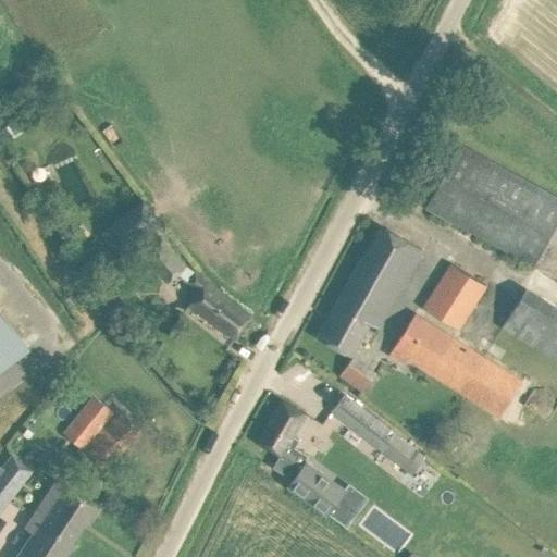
[(426,207),(534,265),(556,223),(556,197),(460,145),(426,207)]
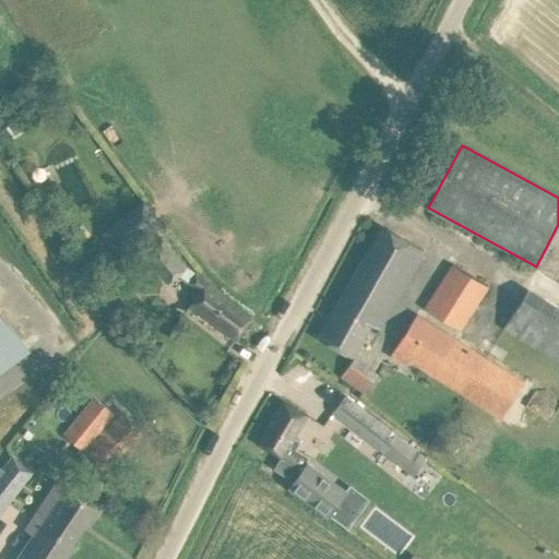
[(319,337),(352,356),(371,322),(378,326),(423,249),(383,226),(319,337)]
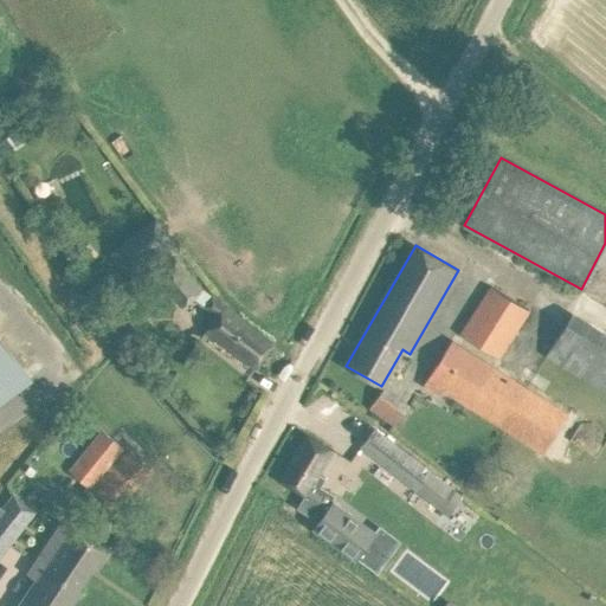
[(202,307),(216,316),(206,331),(256,366),(272,343),(224,309),(227,303),(213,291),(211,295),(202,288),(176,257),(153,277),(180,308),(193,296),(204,304),(202,307)]
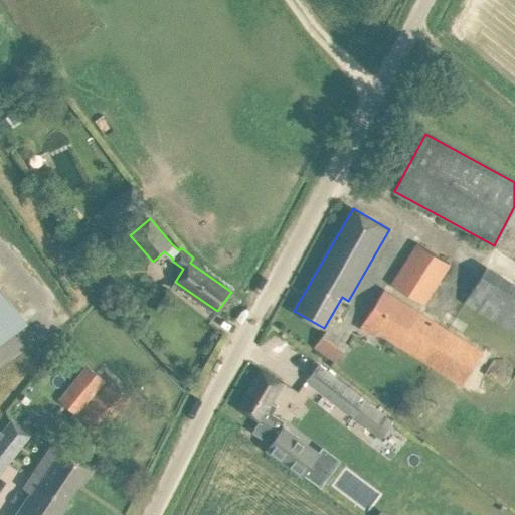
[(391,284),(423,305),(450,264),(417,242),(391,284)]
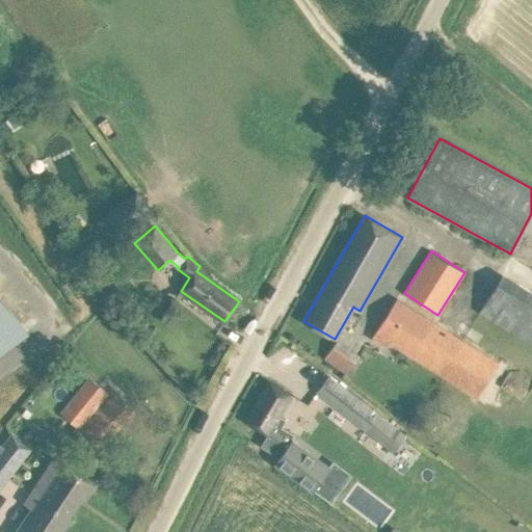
[(478,312),(531,345),(531,292),(502,273),(478,312)]
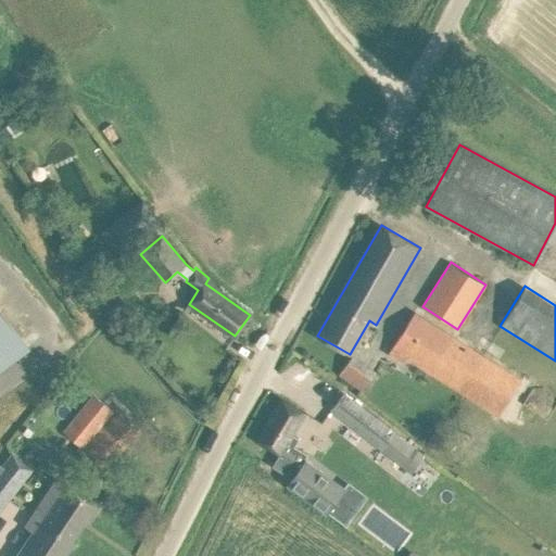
[(393,344),(431,368),(501,412),(520,380),(414,313),(393,344)]
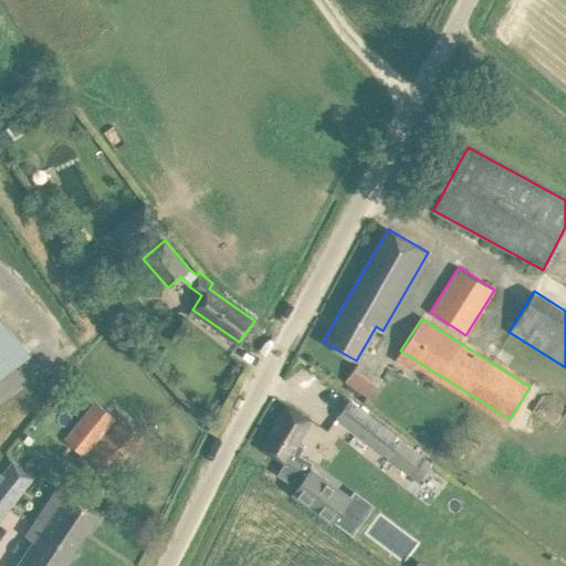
[(0,369),(21,354),(0,326),(0,369)]
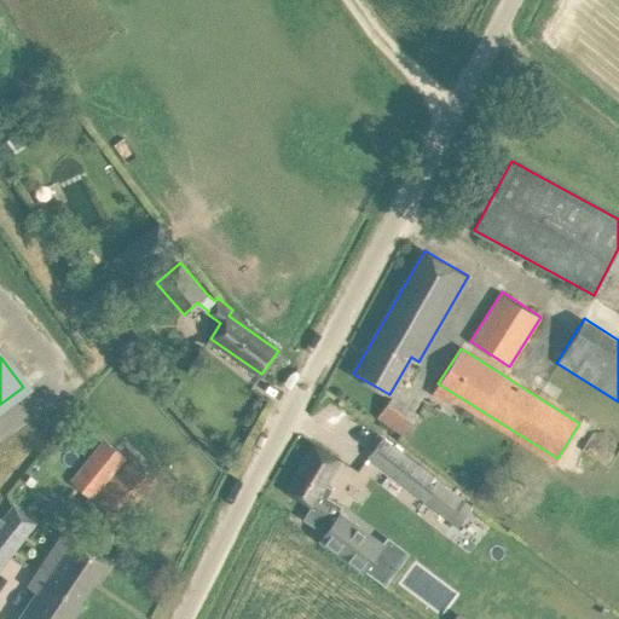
[(377,416),(403,434),(418,414),(392,394),(377,416)]
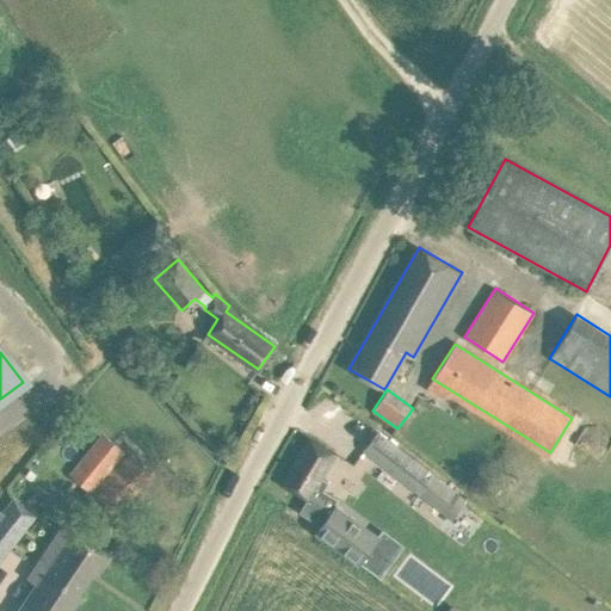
[(350,421),(369,436),(375,429),(356,414),(350,421)]
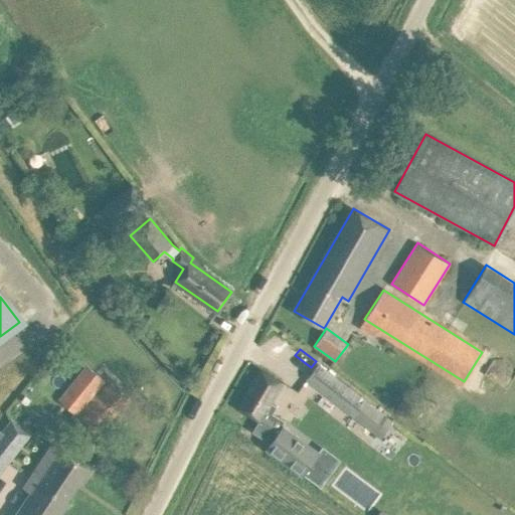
[(306,380),(355,417),(381,437),(393,420),(318,364),(306,380)]
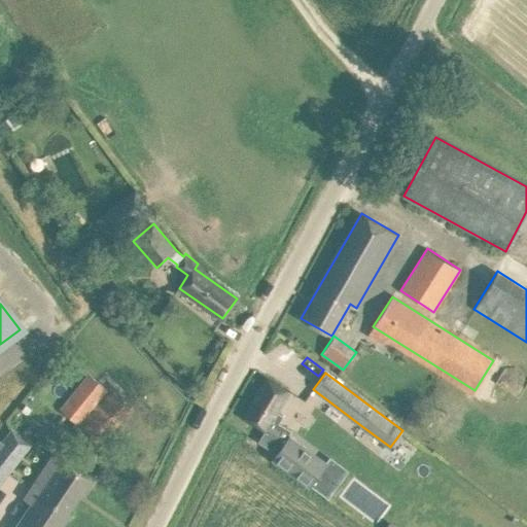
[(88,374),(59,408),(78,424),(107,390),(88,374)]
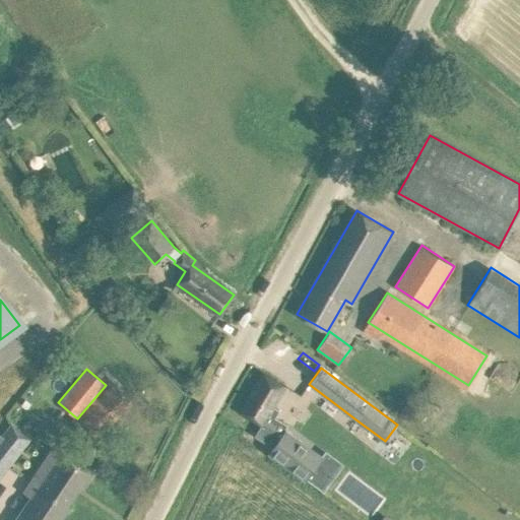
[(280,437),(279,437),(287,424),(275,416),(280,409),(273,405),(284,386),(263,373),(240,411),(259,423),(252,435),(272,447),(280,437)]
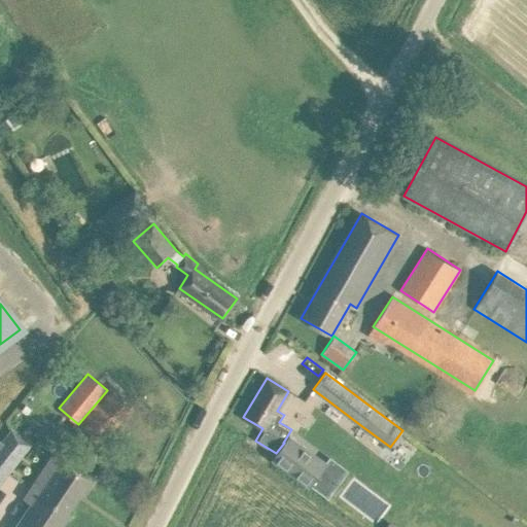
[(80,425),(81,427),(96,442),(130,410),(114,393),(80,425)]
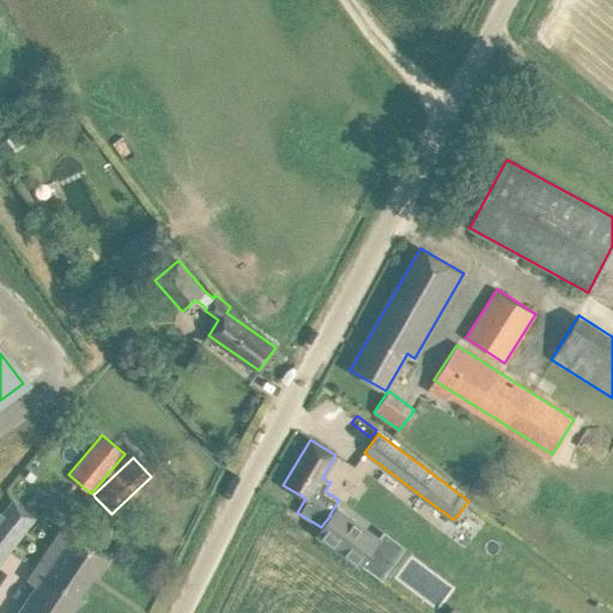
[(0,514),(0,563),(37,517),(13,498),(0,514)]
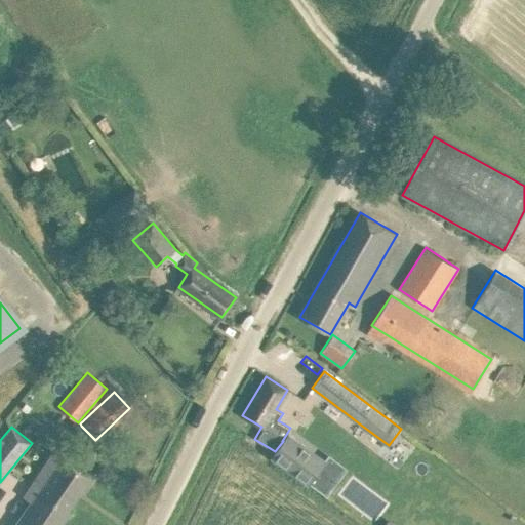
[(287,435),(283,441),(275,451),(272,456),(308,483),(324,461),(287,435)]
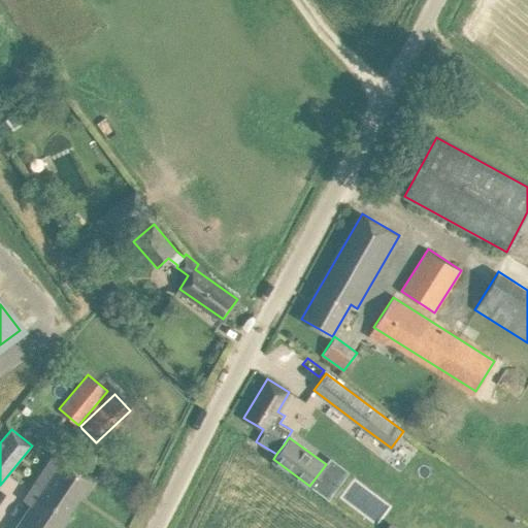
[(54,455),(31,489),(40,495),(18,527),(61,527),(70,515),(67,514),(91,479),(54,455)]
